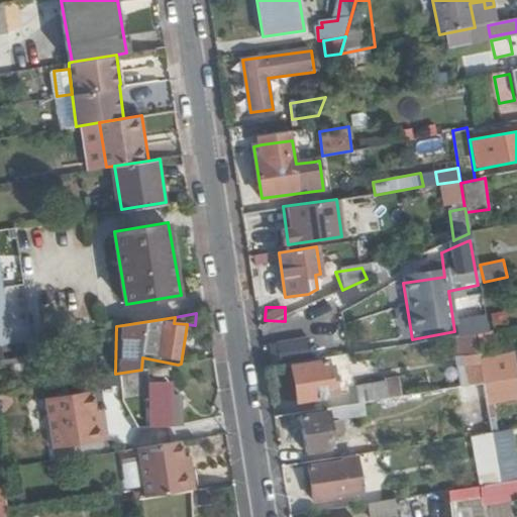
[(480,367),(484,392),(487,412),(516,406),(516,372),(515,359),(480,367)]
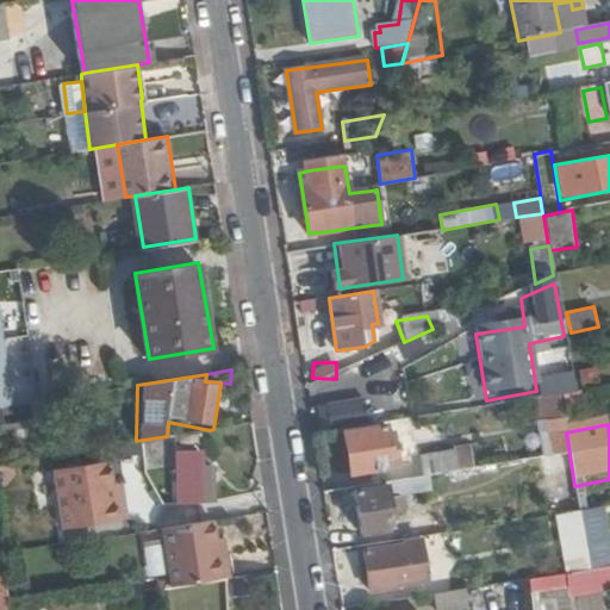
[(410,427),(383,431),(383,435),(344,441),(352,485),(390,478),(390,468),(416,462),(410,427)]
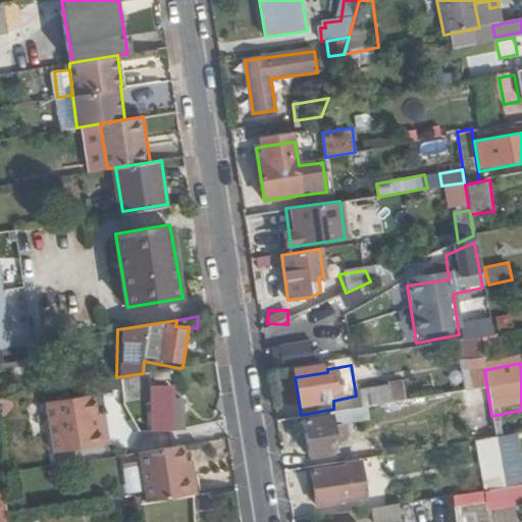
[(364,399),(366,415),(407,408),(404,392),(364,399)]
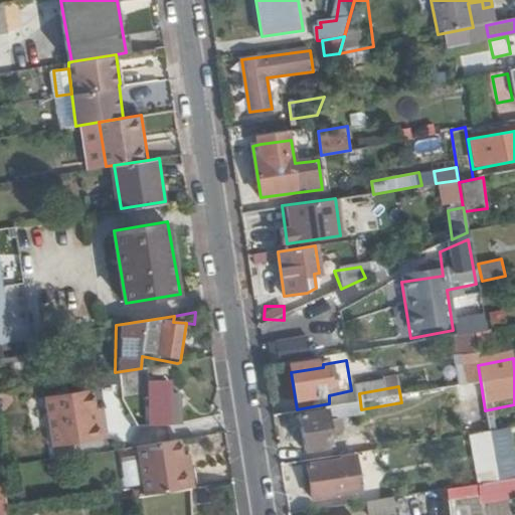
[(150,434),(178,435),(179,405),(170,404),(171,391),(151,390),(150,434)]
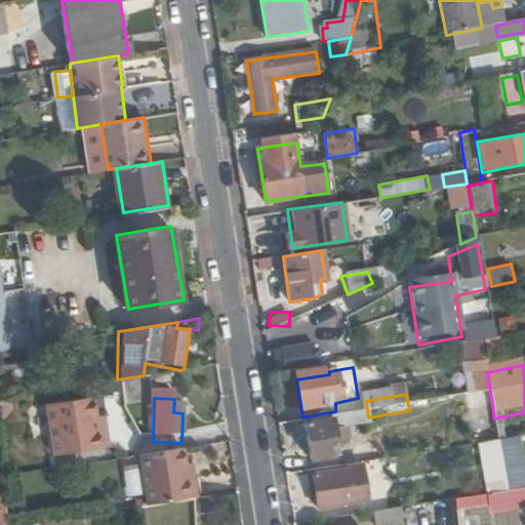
[(487,449),(499,447),(494,418),(491,398),(479,400),(484,429),(475,431),(477,450),(487,449)]
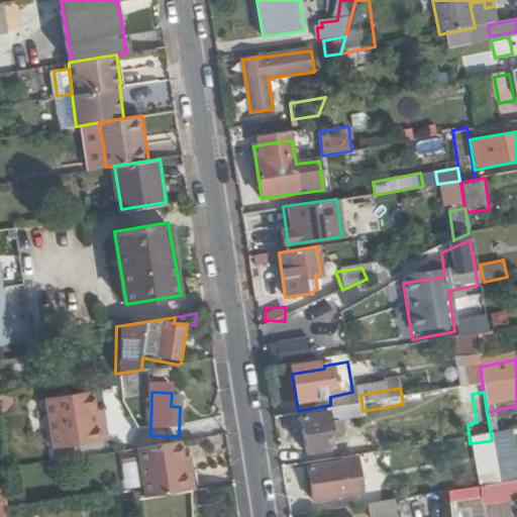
[(87,400),(40,407),(47,457),(102,448),(99,433),(92,434),(90,420),(87,400)]
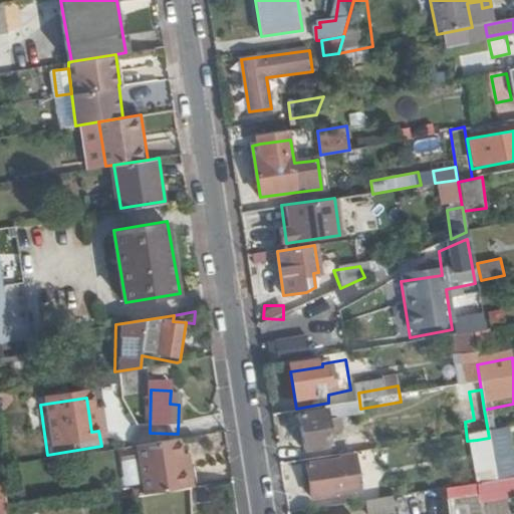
[(357,409),(323,414),(323,418),(297,422),(303,459),(324,455),(323,445),(327,444),(325,425),(339,423),(359,420),(357,409)]
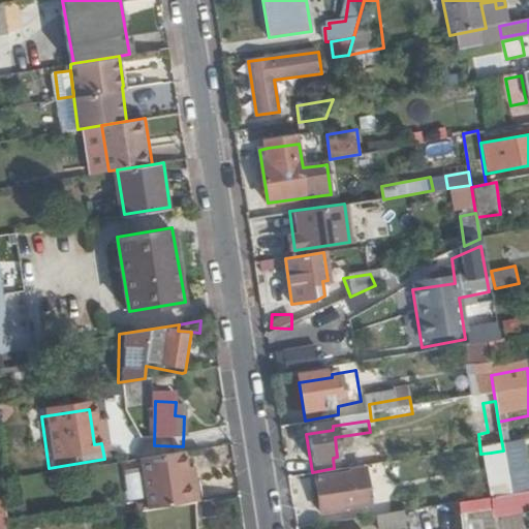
[(99,429),(92,430),(94,444),(101,443),(99,429)]
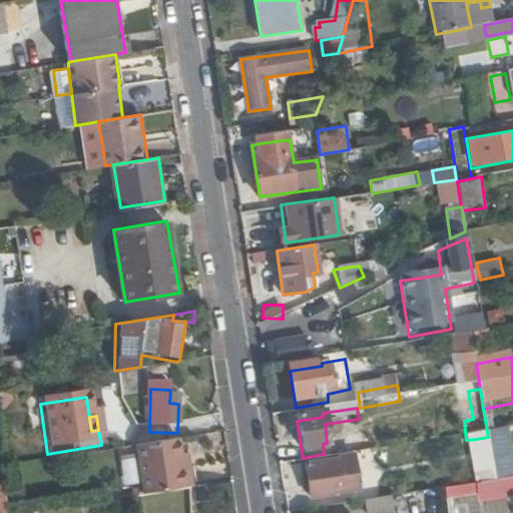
[(339,422),(325,424),(327,443),(336,442),(335,437),(340,436),(339,422)]
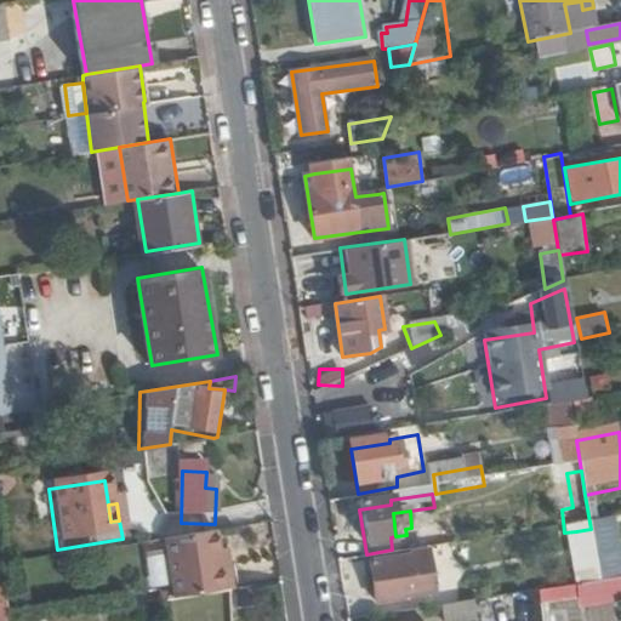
[(419,542),(454,539),(451,519),(416,523),(419,542)]
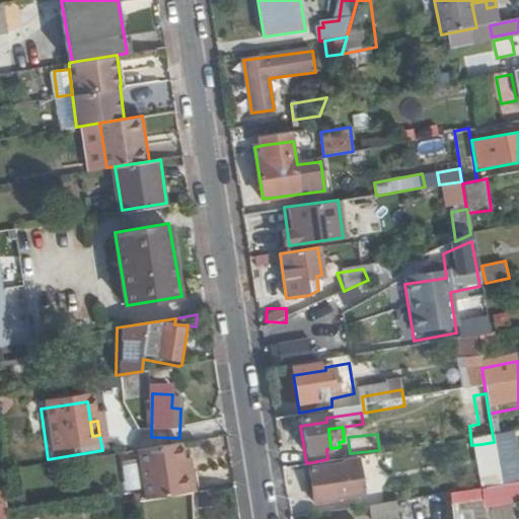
[(490,495),(502,493),(518,489),(511,439),(494,442),(482,444),(490,495)]
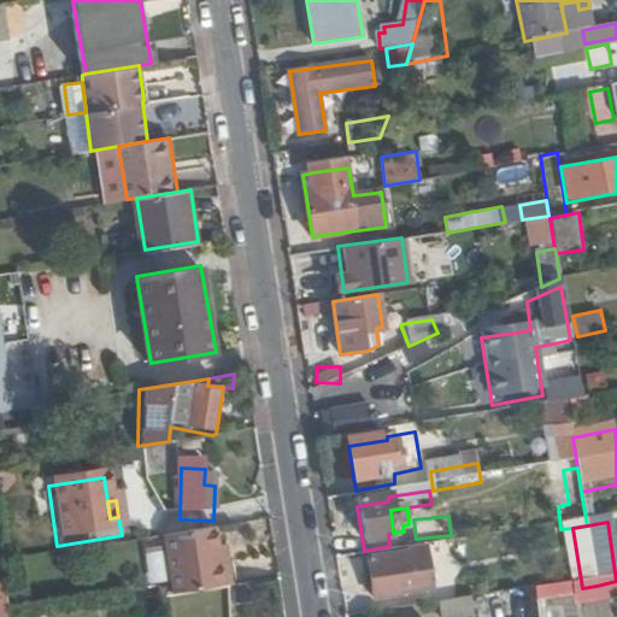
[(164,545),(171,605),(227,597),(231,595),(227,568),(225,569),(219,570),(215,536),(164,545)]
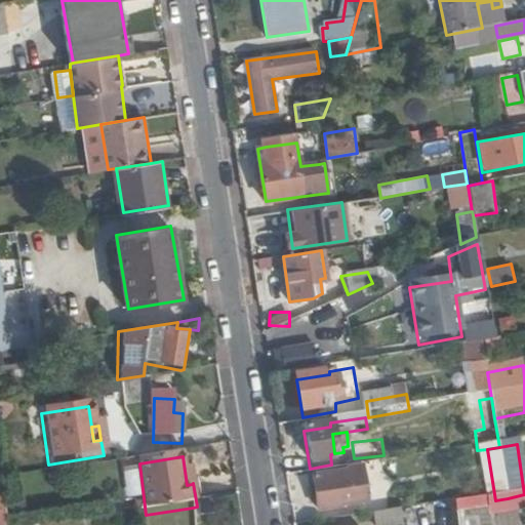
[(361,471),(347,473),(348,477),(313,483),(318,518),(342,514),(342,511),(367,507),(361,471)]
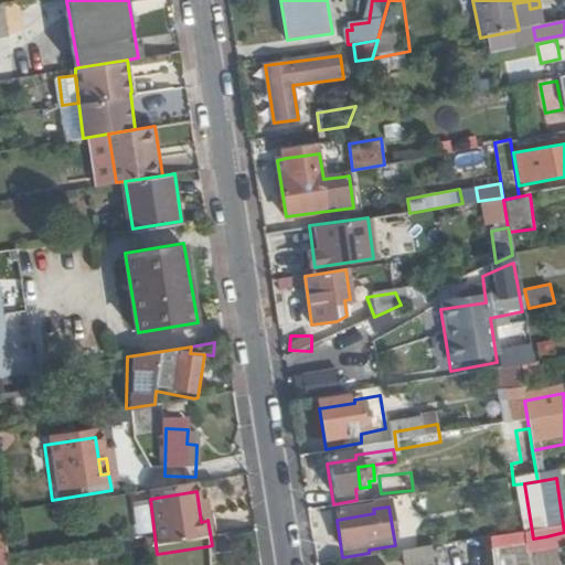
[(532,539),(526,540),(528,551),(529,555),(564,548),(564,533),(564,534),(564,532),(546,536),(533,539),(532,539)]
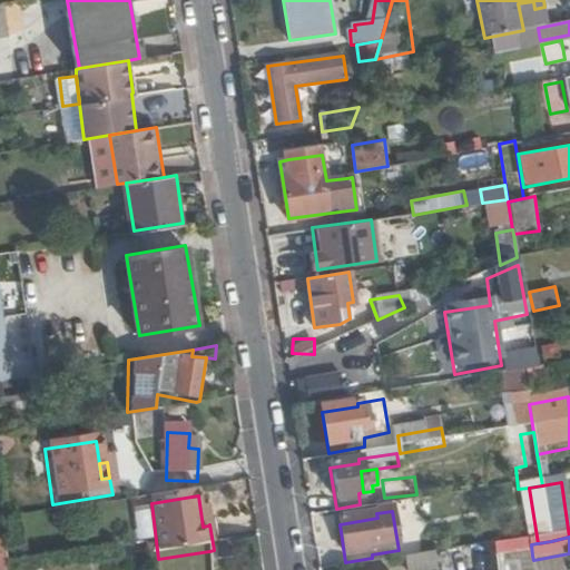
[(402,549),(404,564),(435,560),(436,569),(494,569),(493,562),(492,551),(490,551),(450,558),(448,541),(402,549)]
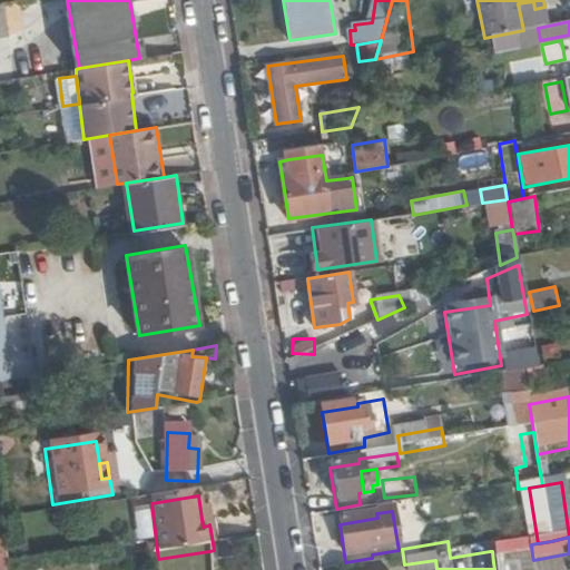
[(531,544),(492,551),(493,562),(532,556),(531,544)]
